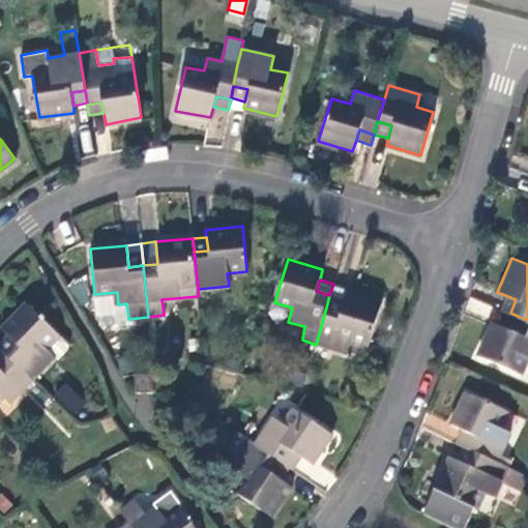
[(117,292),(94,294),(96,311),(99,316),(115,314),(116,320),(128,319),(126,303),(118,304),(117,292)]
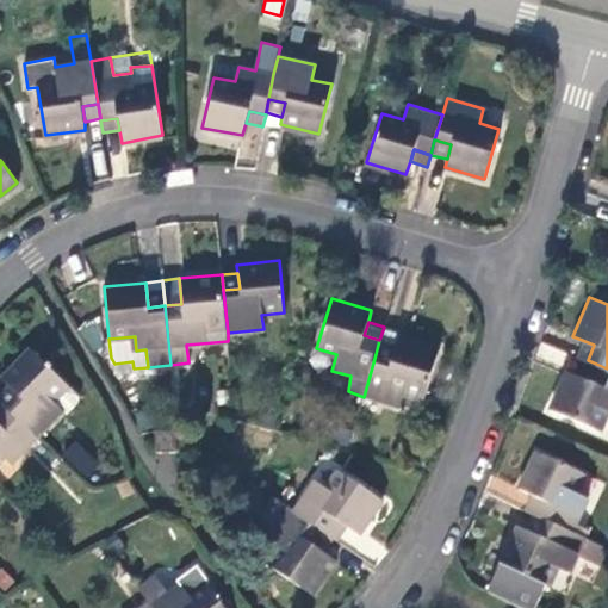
[(376,354),(364,397),(398,407),(403,392),(423,399),(438,348),(397,336),(395,346),(391,359),(376,354)]
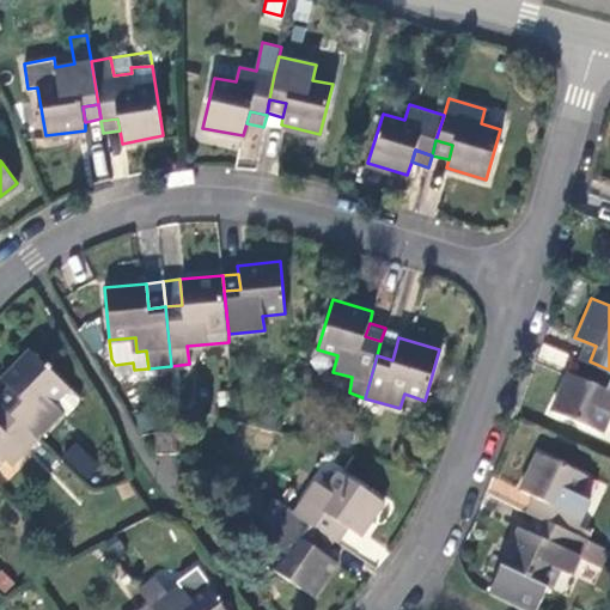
[(396,347),(380,341),(377,355),(392,360),(396,347)]
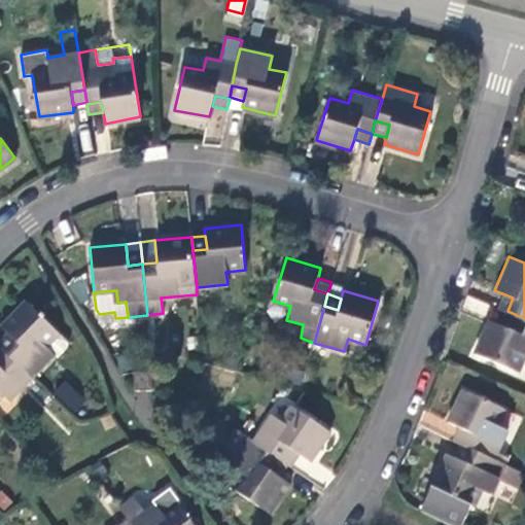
[(502,293),(497,307),(504,310),(508,311),(513,298),(502,293)]
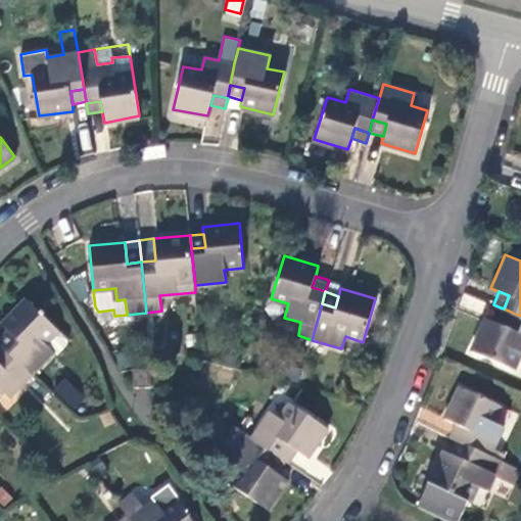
[(15,338),(6,348),(32,374),(52,352),(43,342),(56,329),(25,298),(0,324),(6,330),(15,338)]
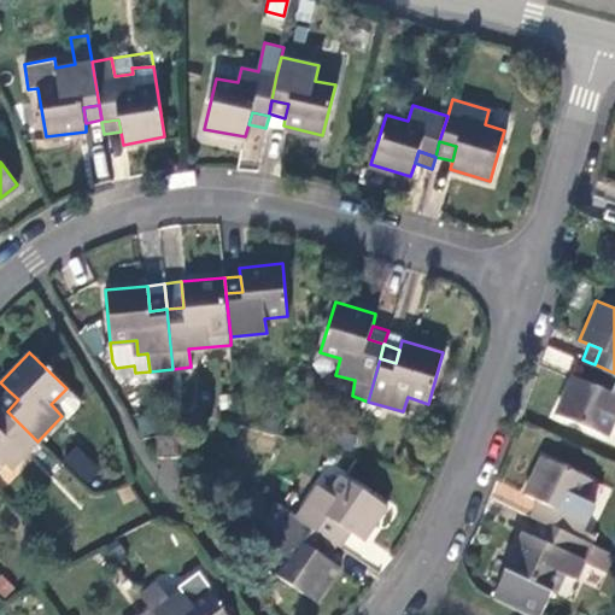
[(595,364),(591,363),(585,379),(597,384),(603,368),(595,364)]
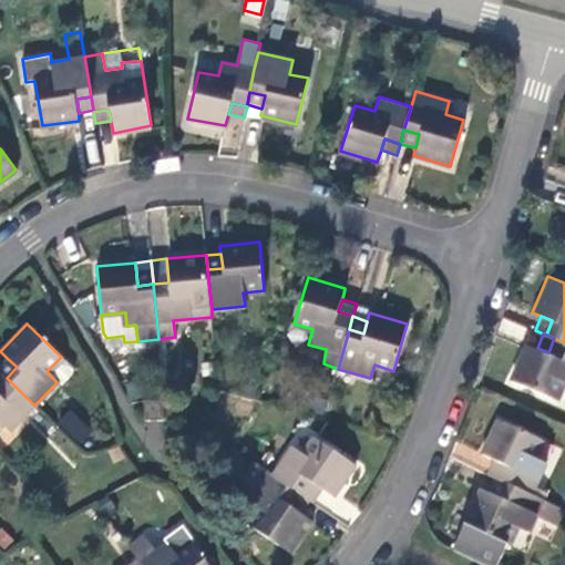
[(564,380),(564,342),(554,338),(548,352),(537,348),(525,343),(510,380),(555,399),(563,380),(564,380)]
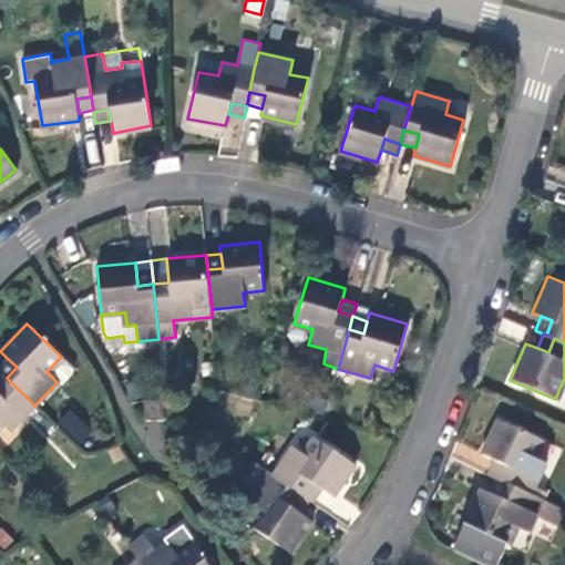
[(47,371),(57,382),(61,386),(72,373),(72,368),(61,357),(47,371)]
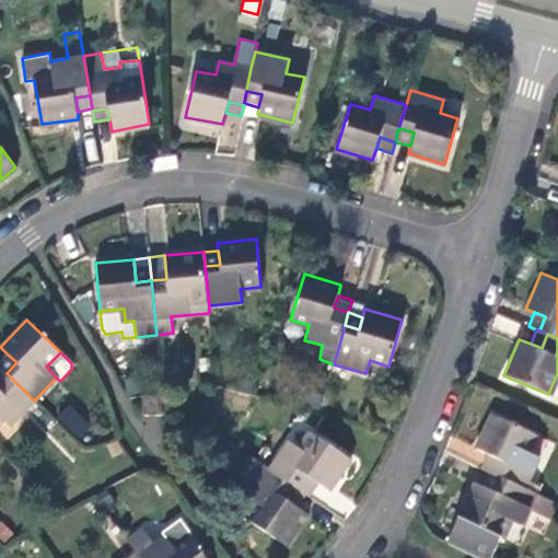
[(7,353),(0,360),(0,368),(7,373),(16,362),(7,353)]
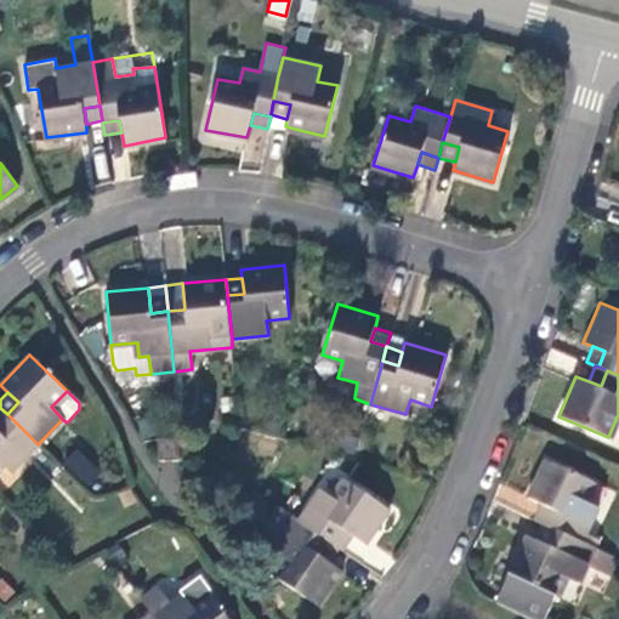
[(12,471),(38,444),(7,414),(0,421),(0,459),(12,471)]
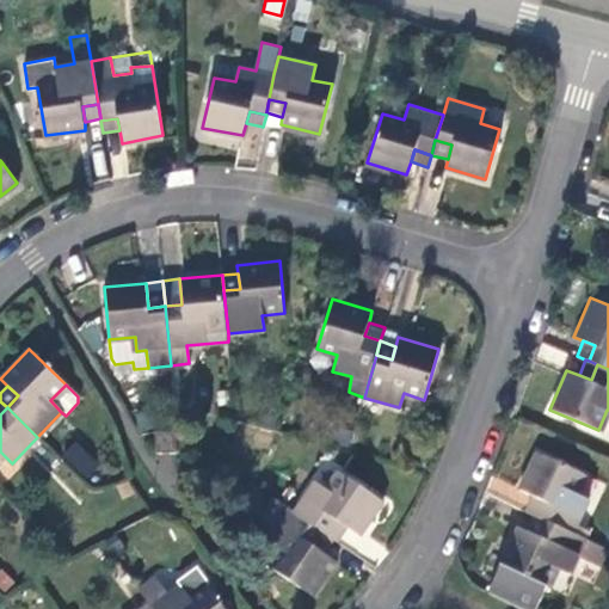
[(152,428),(147,410),(136,413),(141,430),(152,428)]
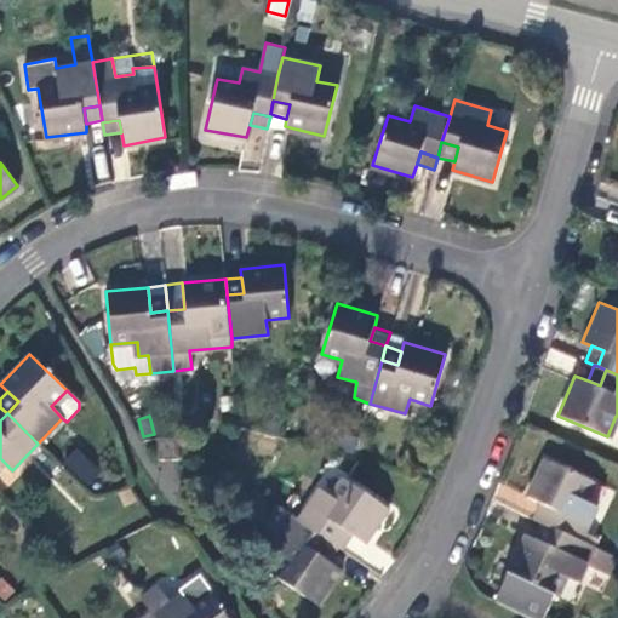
[(177,436),(155,438),(158,458),(177,459),(177,436)]
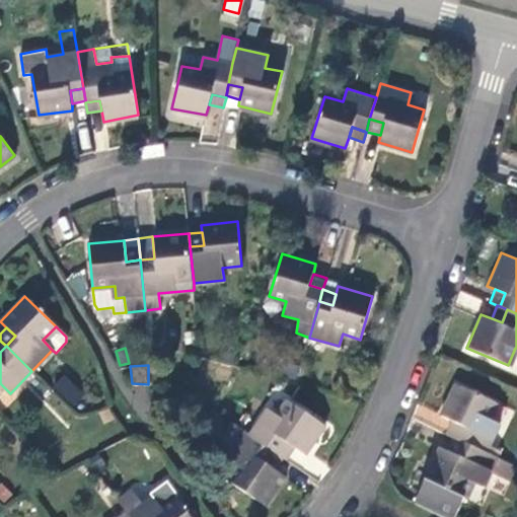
[(65,373),(55,385),(76,404),(86,392),(65,373)]
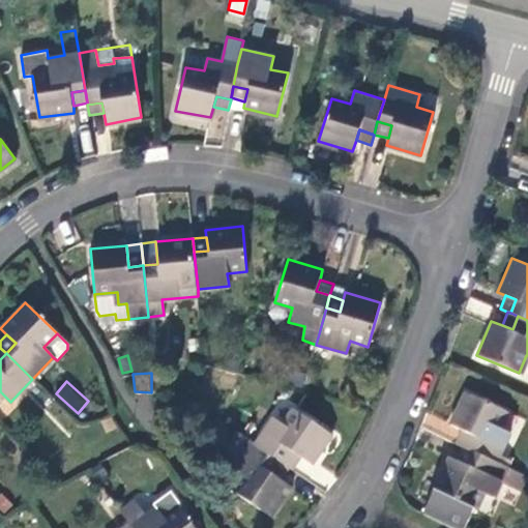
[(474,450),(508,466),(511,460),(500,455),(509,432),(499,427),(506,410),(465,390),(450,422),(460,428),(469,433),(464,445),(474,450)]
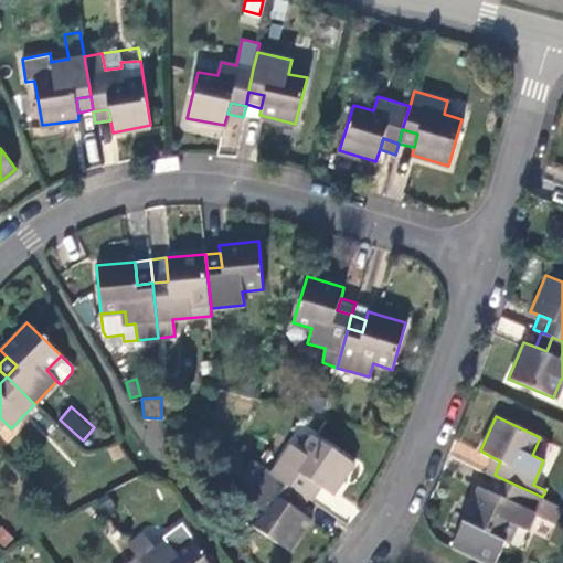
[(312,480),(321,487),(331,494),(353,463),(314,436),(303,452),(293,444),(273,473),(300,491),(304,494),(312,480)]
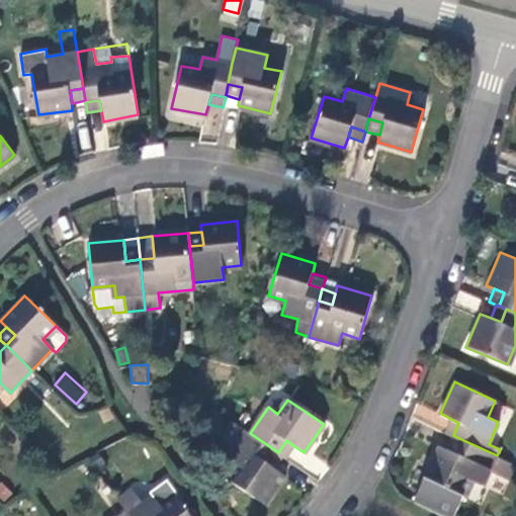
[(449,418),(443,431),(451,435),(453,435),(458,423),(449,418)]
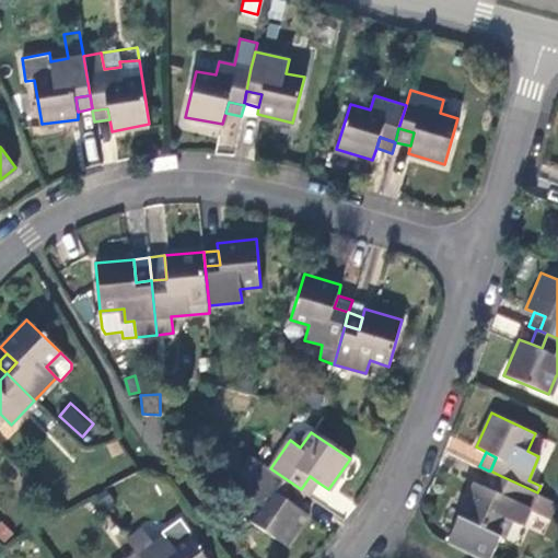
[(270,468),(266,465),(246,495),(256,501),(246,519),(286,544),(306,512),(297,507),(289,501),(298,487),(270,468)]
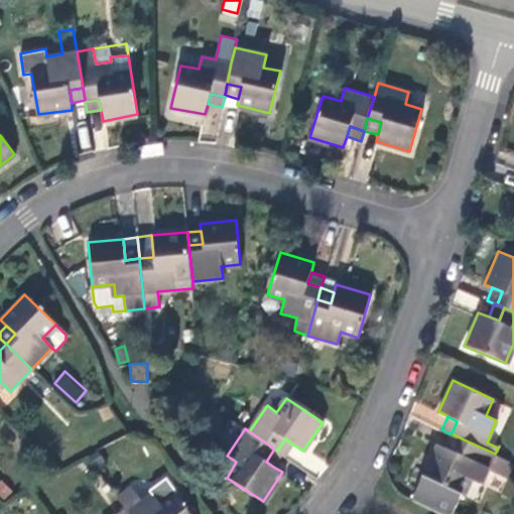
[(452,433),(450,433),(444,445),(457,451),(462,438),(452,433)]
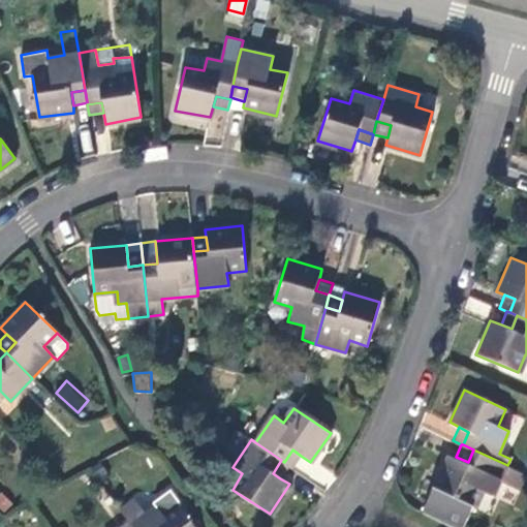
[(288,466),(292,468),(301,456),(292,450),(284,462),(288,466)]
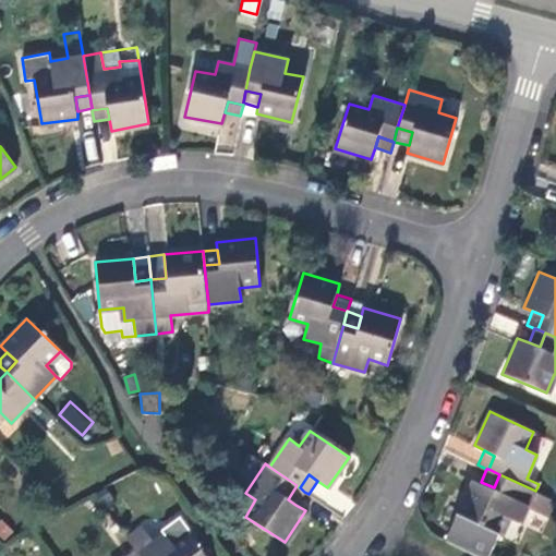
[(555,503),(555,499),(535,491),(499,474),(494,487),(481,482),(473,480),(458,514),(500,533),(509,517),(521,522),(529,506),(551,516),(555,503)]
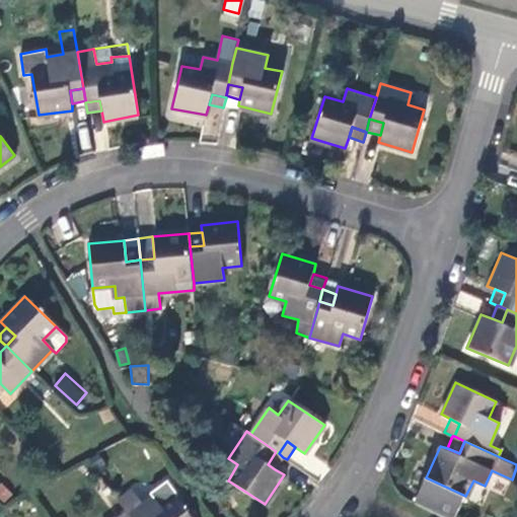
[(275,469),(283,457),(279,453),(276,451),(268,464),(275,469)]
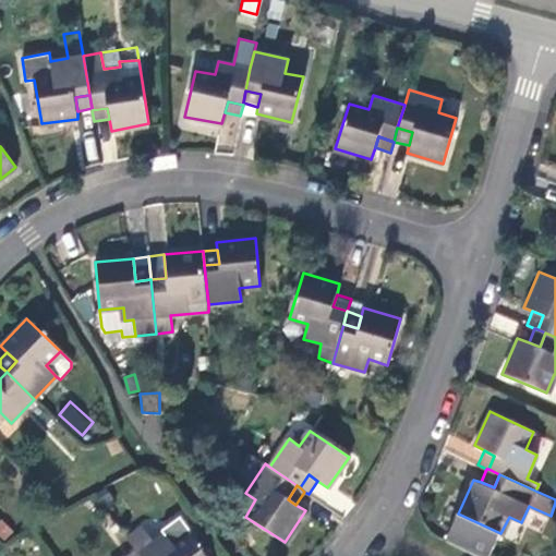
[(112,500),(106,491),(97,496),(104,506),(112,500)]
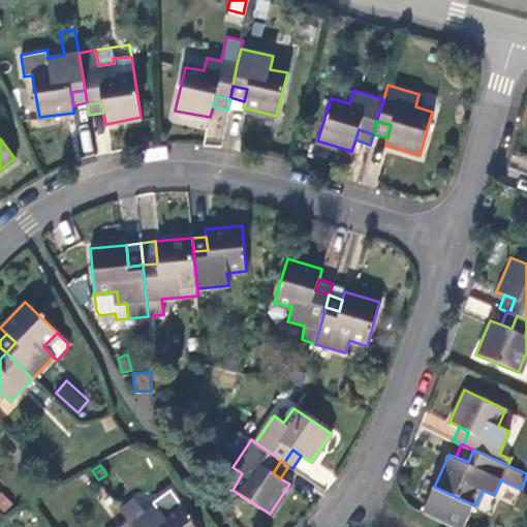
[(424,512),(452,526),(463,526),(474,505),(434,487),(424,512)]
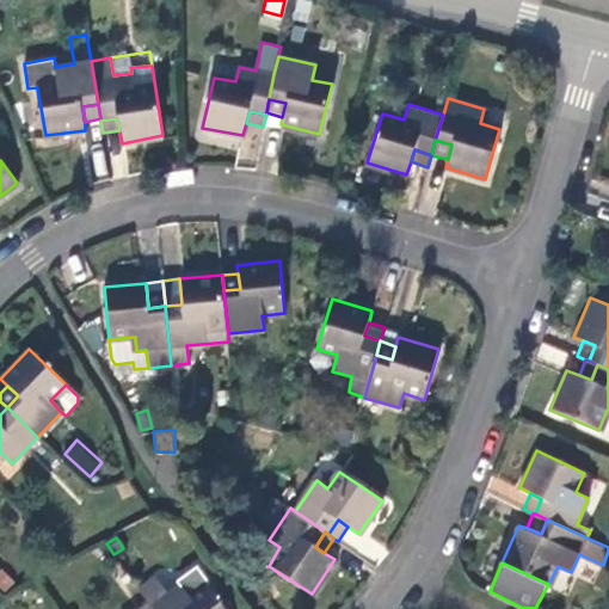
[(225,608),(197,572),(168,594),(154,576),(135,589),(146,603),(151,608),(225,608)]
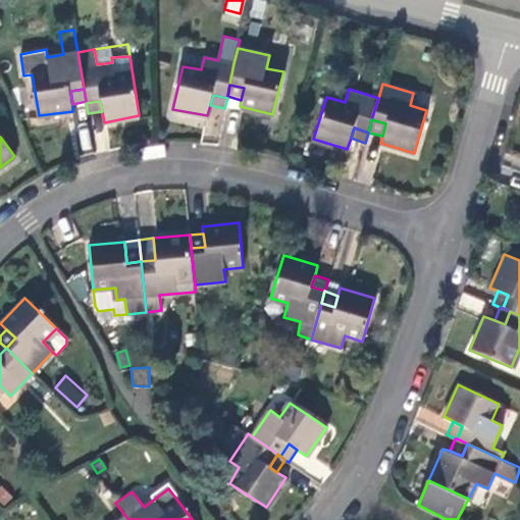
All buildings are outlined.
